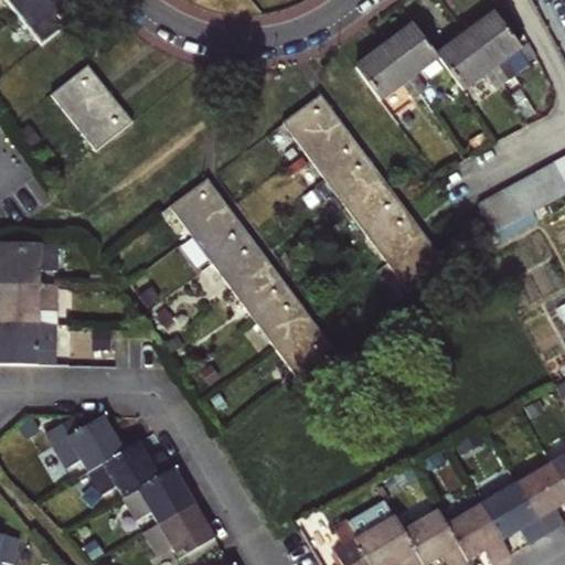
[(80,18),(65,0),(6,0),(43,46),(80,18)]
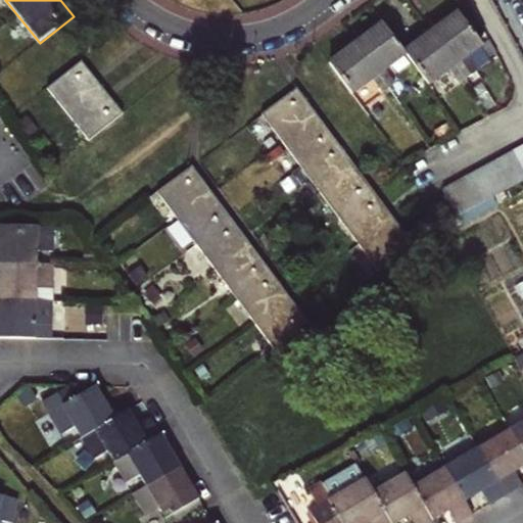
[(407,51),(408,52),(429,83),(449,67),(457,62),(463,57),(482,43),(460,11),(407,51)]
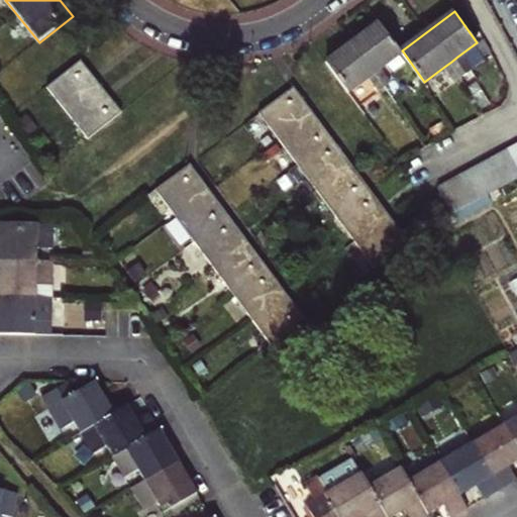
[(381,22),(327,62),(348,91),(368,78),(375,73),(381,68),(403,52),(402,50),(381,22)]
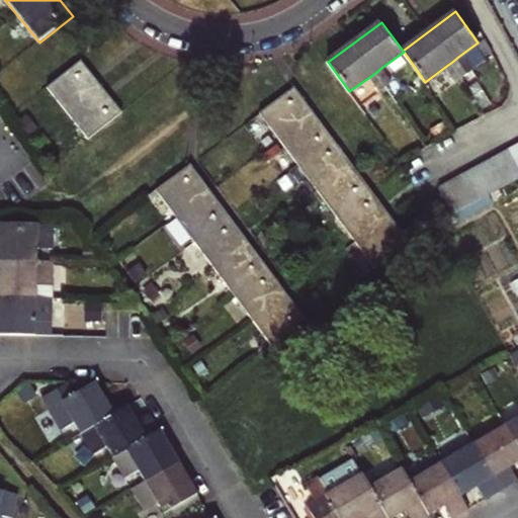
[(458,57),(452,62),(462,76),(468,72),(458,57)]
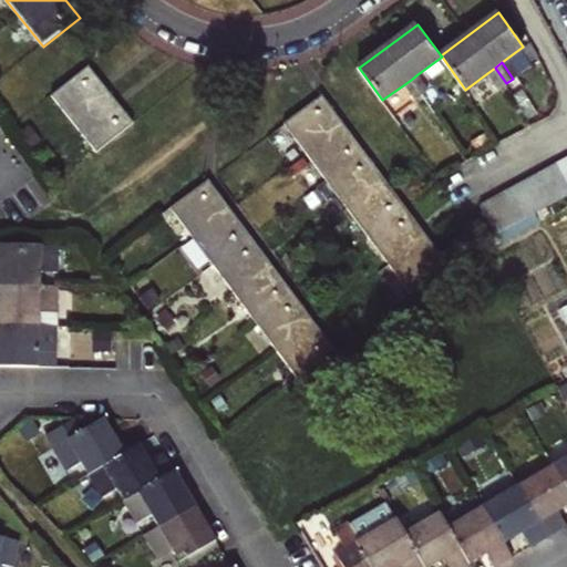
[(53,95),(74,122),(98,152),(135,122),(90,66),(53,95)]
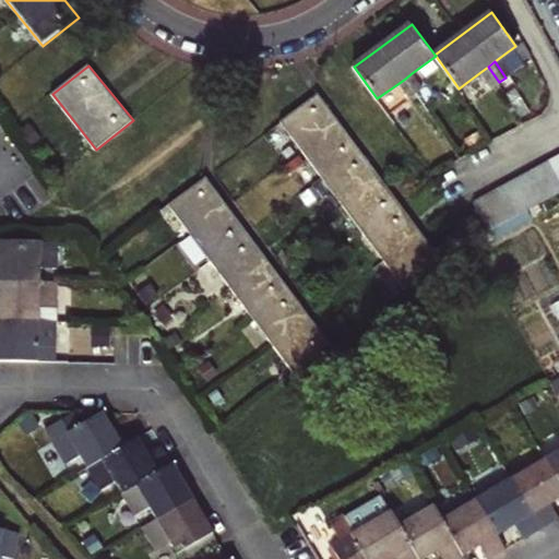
[(488,67),(480,72),(492,87),(499,82),(488,67)]
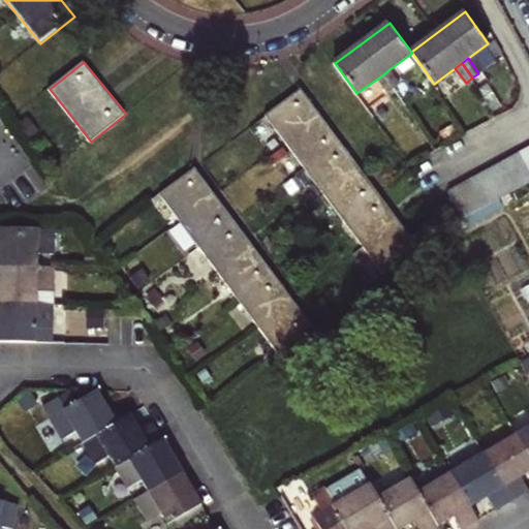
[(390,69),(383,74),(394,89),(401,85),(390,69)]
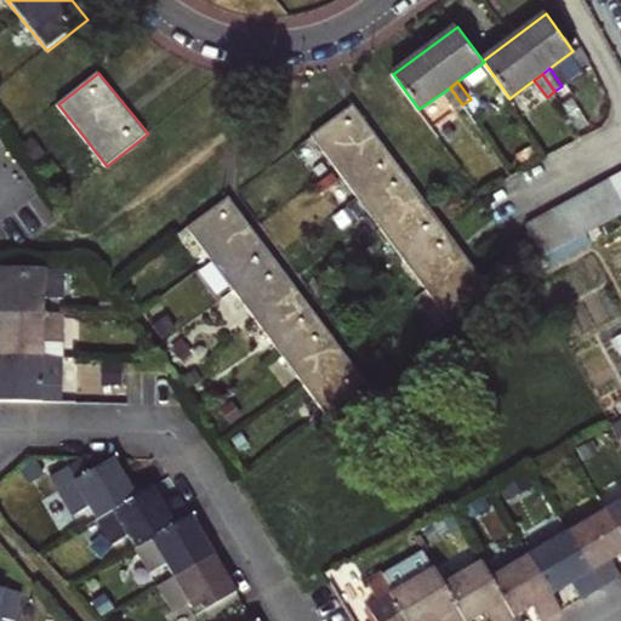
[(450,87),(442,93),(454,110),(462,104),(450,87)]
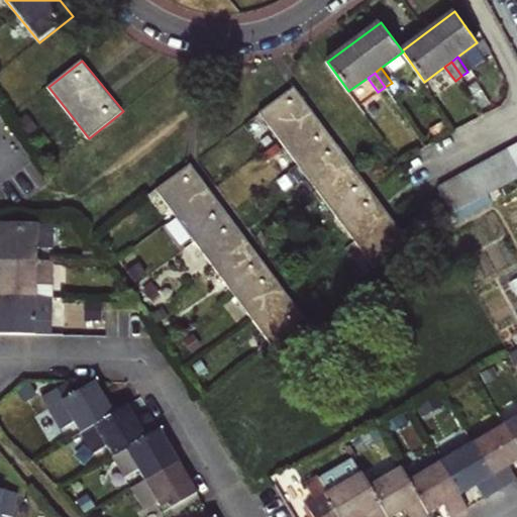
[(410,242),(370,188),(350,163),(295,86),(260,111),(376,269),(410,242)]
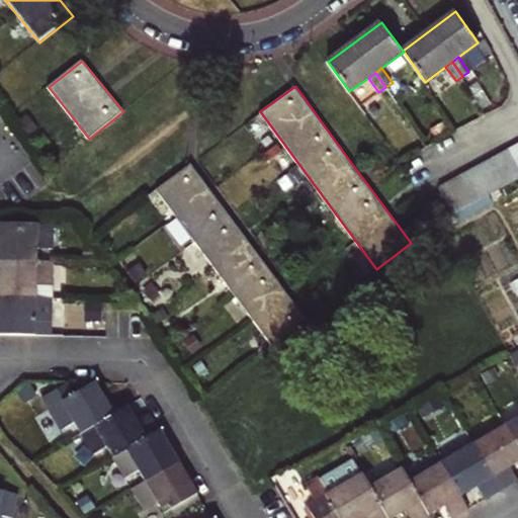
[(453,212),(477,199),(489,193),(517,177),(517,143),(438,186),(453,212)]
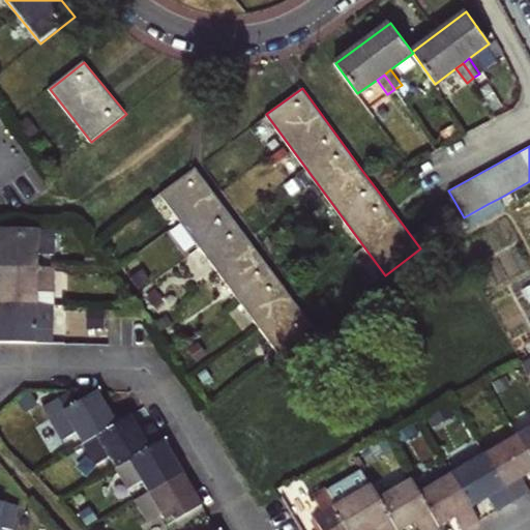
[(314,327),(292,297),(272,271),(195,167),(159,193),(278,353),(314,327)]
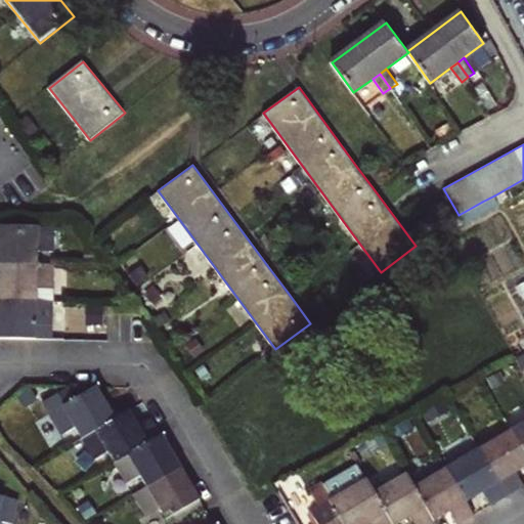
[(0,225),(0,256),(0,264),(39,264),(39,251),(54,251),(54,227),(0,225)]
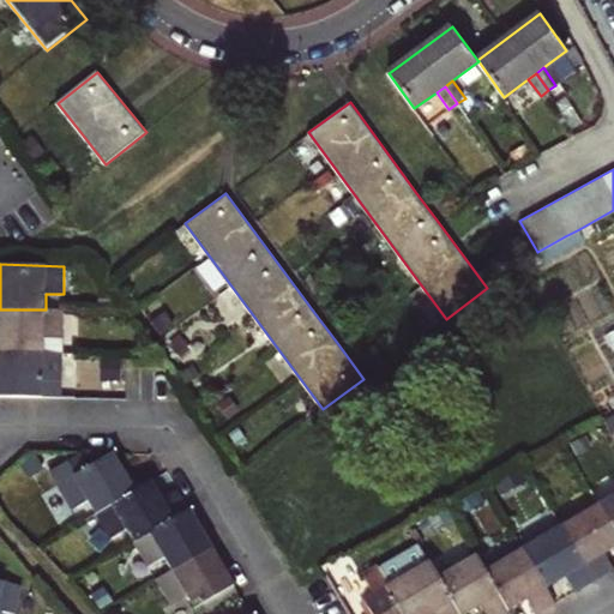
[(0,309),(0,353),(62,353),(64,311),(46,309),(0,309)]
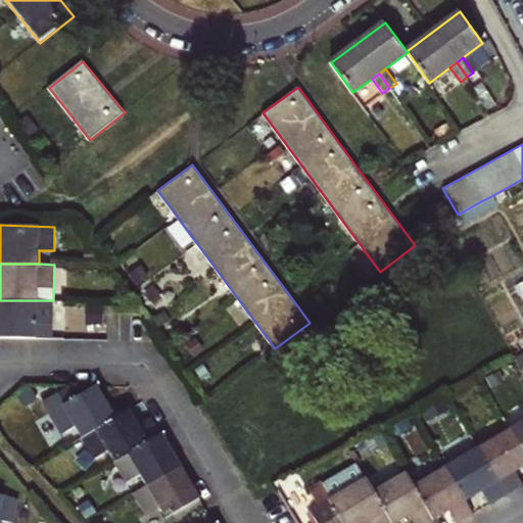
[(53,300),(0,300),(0,337),(52,339),(53,300)]
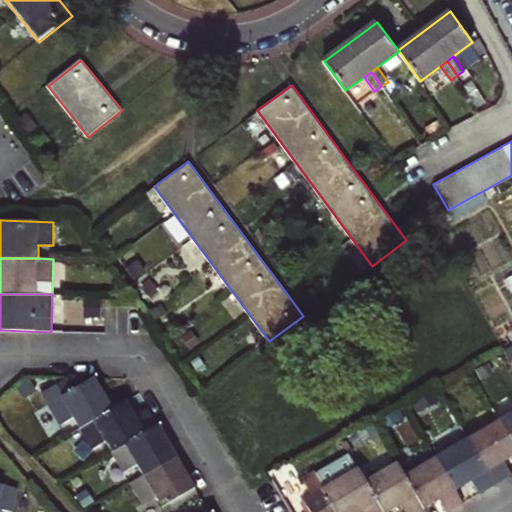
[(73,418),(80,429),(112,410),(94,379),(73,390),(66,378),(42,392),(61,425),(73,418)]
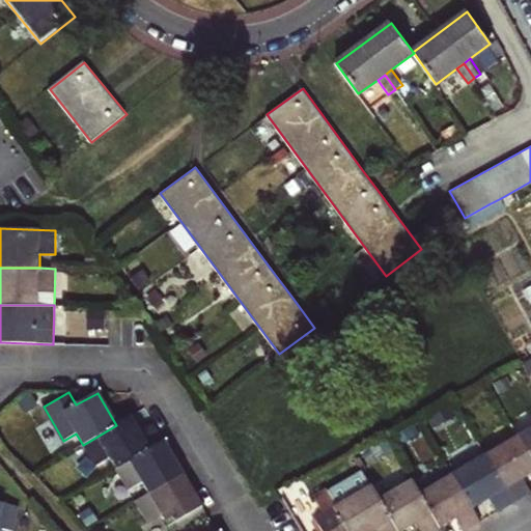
[(110,458),(116,469),(161,442),(151,426),(140,432),(131,416),(116,425),(83,445),(95,467),(110,458)]
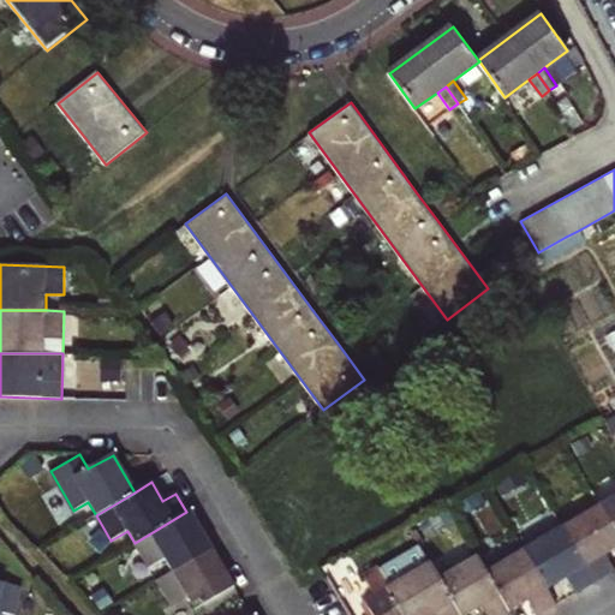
[(614,496),(601,505),(614,527),(614,496)]
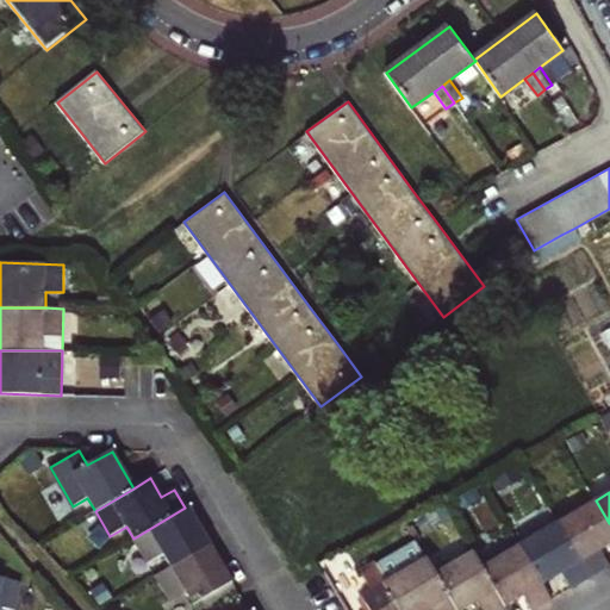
[(609,523),(596,500),(559,523),(591,578),(609,566),(601,549),(609,543),(609,523)]
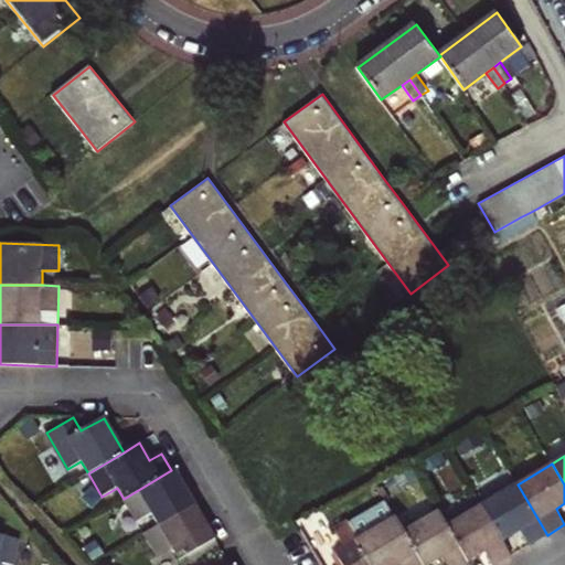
[(159,525),(194,504),(173,469),(171,470),(124,499),(138,522),(152,514),(159,525)]
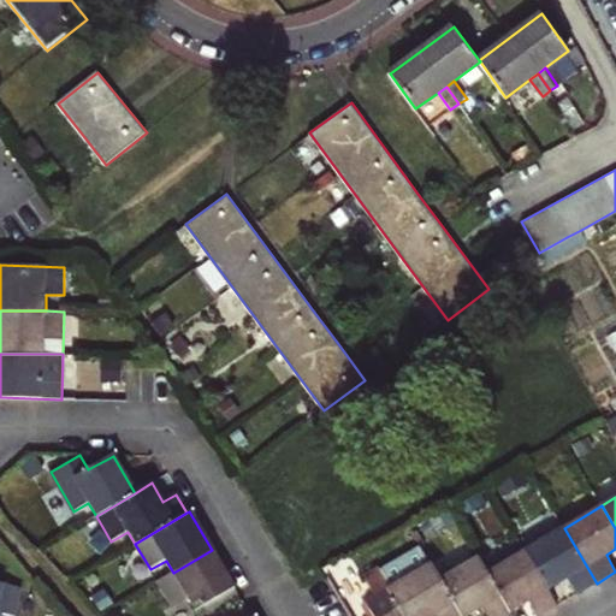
[(597,584),(564,528),(526,550),(549,588),(569,578),(579,593),(597,584)]
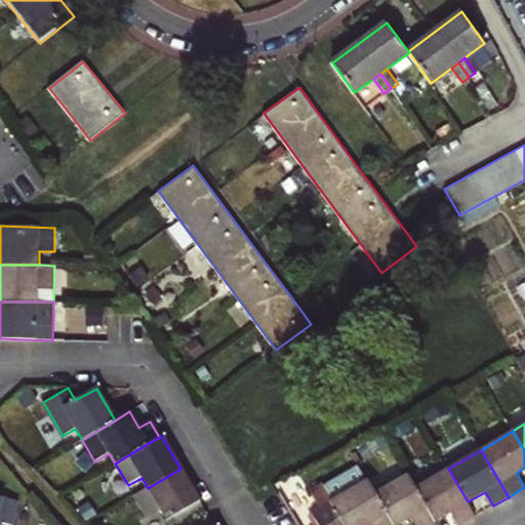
[(370,460),(360,467),(367,479),(377,473),(370,460)]
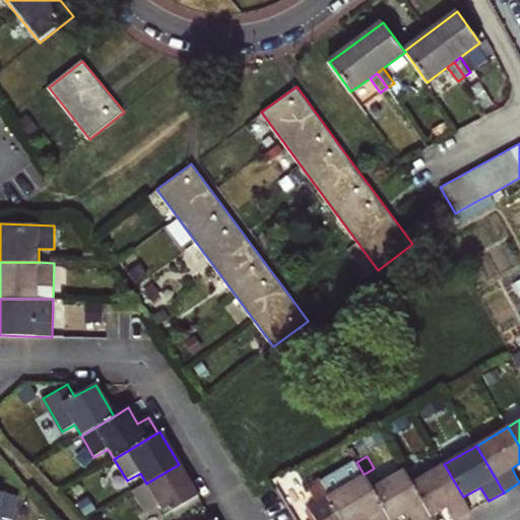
[(368,519),(390,519),(372,489),(364,474),(356,462),(324,481),(331,495),(308,508),(315,519),(364,519),(367,518),(368,519)]
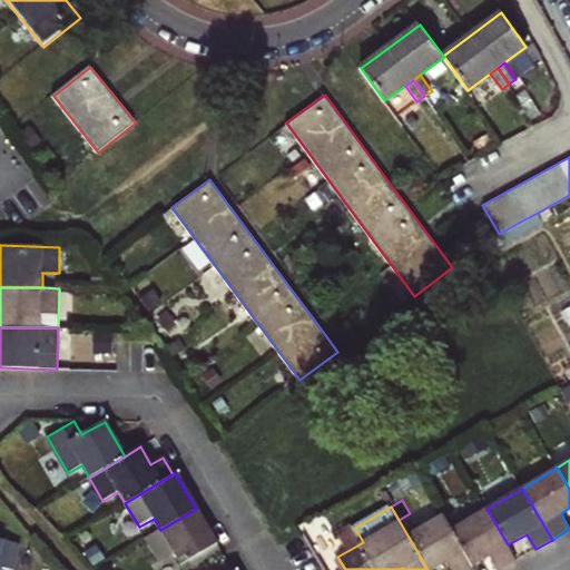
[(180,564),(217,543),(196,509),(160,530),(146,539),(159,562),(175,553),(180,564)]
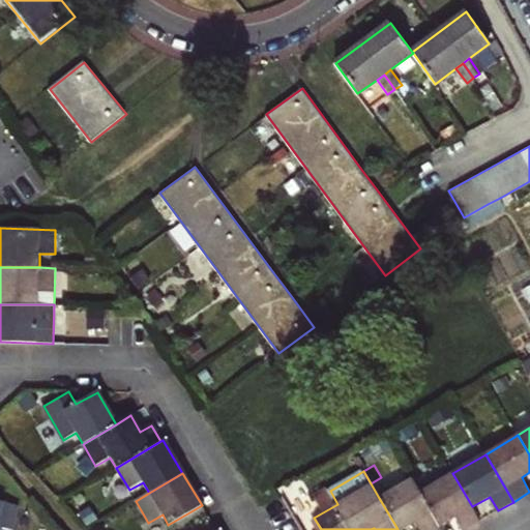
[(455,517),(463,529),(464,529),(480,521),(472,506),(452,473),(419,492),(439,526),(455,517)]
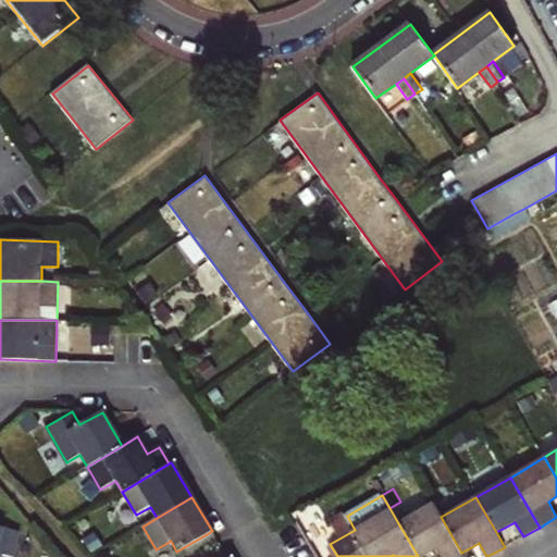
[(442,556),(454,556),(461,553),(441,517),(433,504),(398,523),(418,556),(421,556),(436,548),(442,556)]
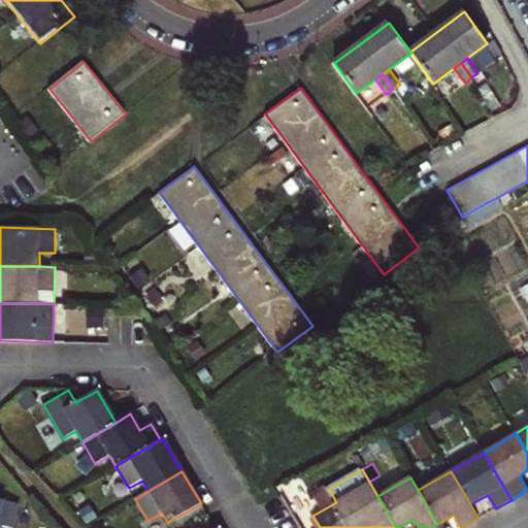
[(0,499),(0,525),(11,527),(12,527),(19,503),(0,499)]
